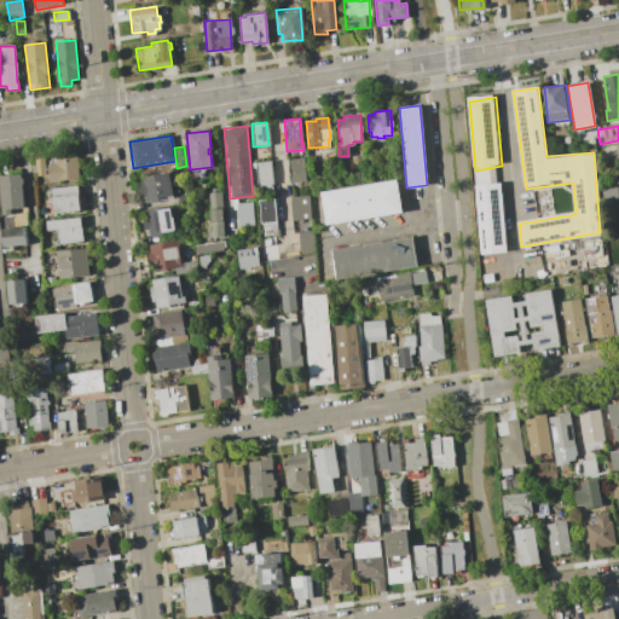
[(55,163),(55,154),(76,152),(79,179),(50,180),(48,163),(55,163)]
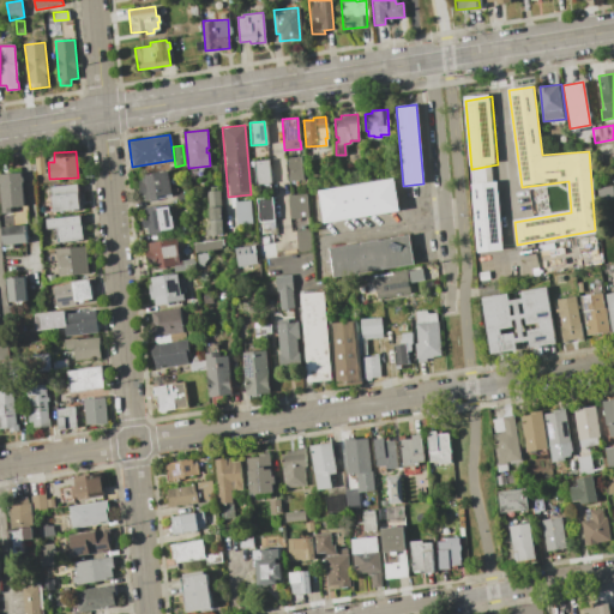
[(43,156),(44,174),(35,174),(34,157),(43,156)]
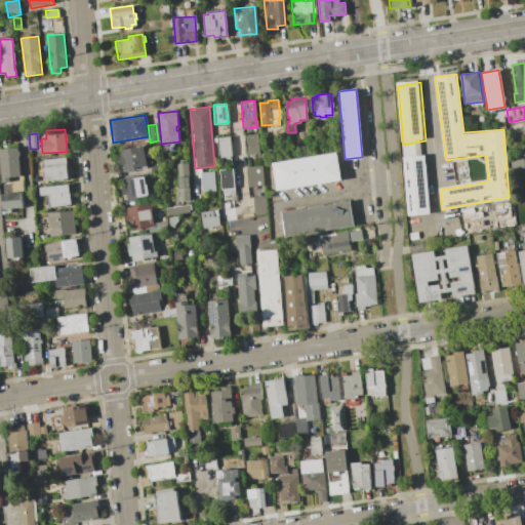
[(257,133),(258,153),(245,155),(244,134),(257,133)]
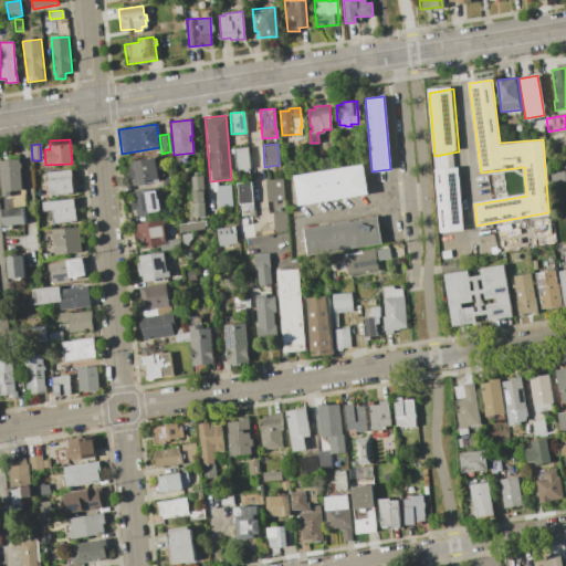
[(248,147),(249,168),(234,169),(233,148),(248,147)]
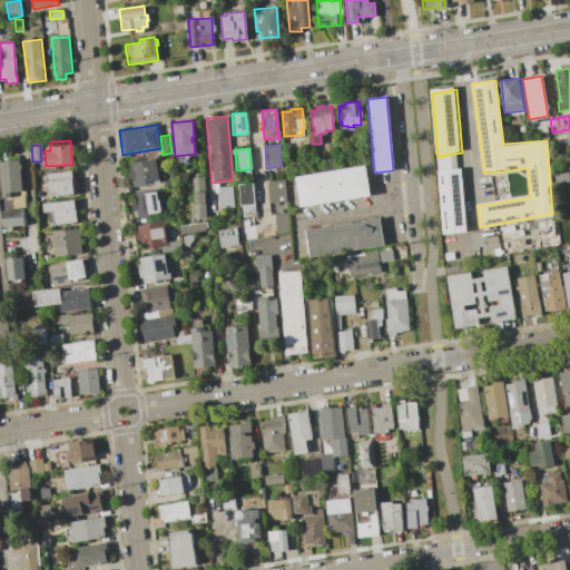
[(131,167),(130,161),(156,158),(159,179),(146,182),(147,185),(134,187),(133,180),(129,182),(127,168),(131,167)]
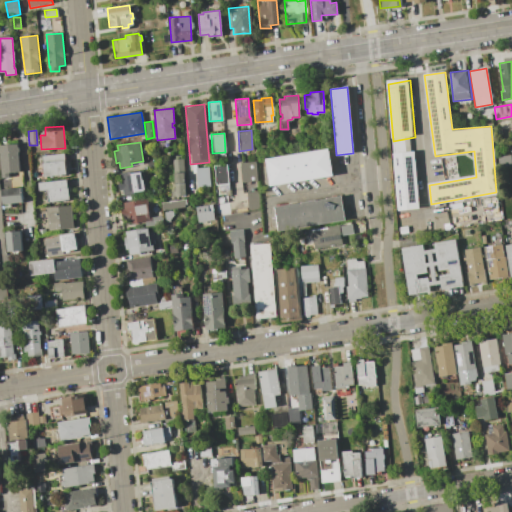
[(0,166),(0,144),(17,143),(19,172),(9,173),(10,176),(1,177),(0,166)]
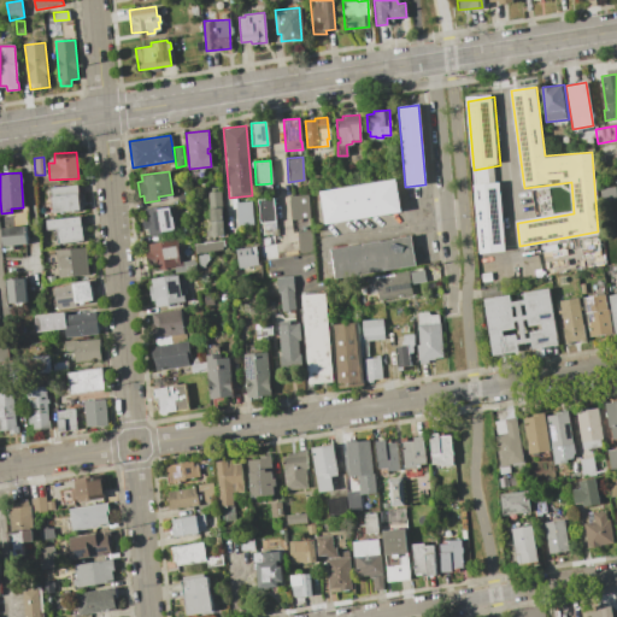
[(395,178),(401,211),(325,223),(321,192),(395,178)]
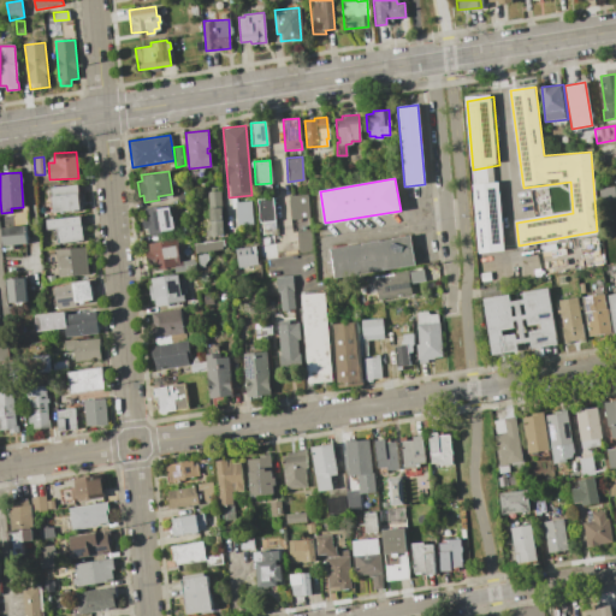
[(475,187),(480,256),(507,252),(501,184),(475,187)]
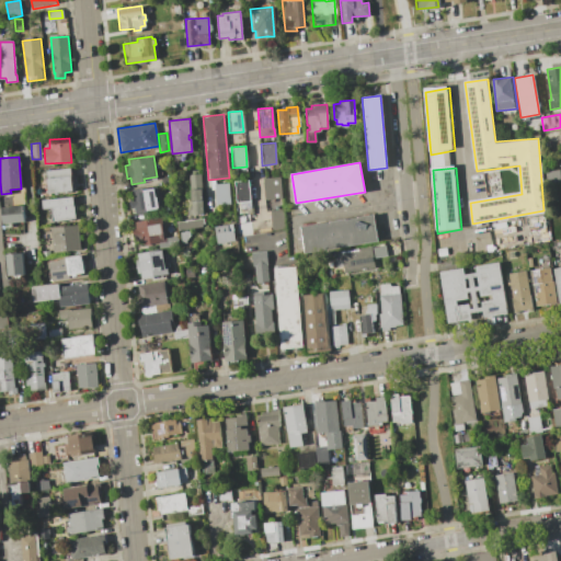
[(70,169),(72,191),(48,193),(46,171),(70,169)]
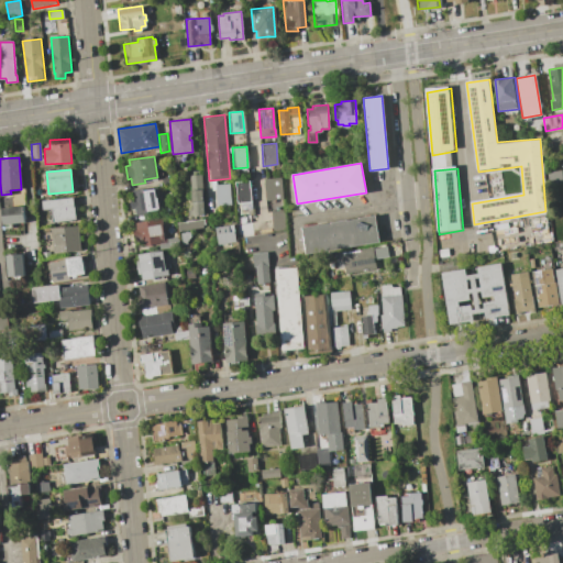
[(187,210),(191,210),(189,175),(190,175),(190,170),(198,170),(199,174),(200,174),(202,214),(187,216),(187,210)]
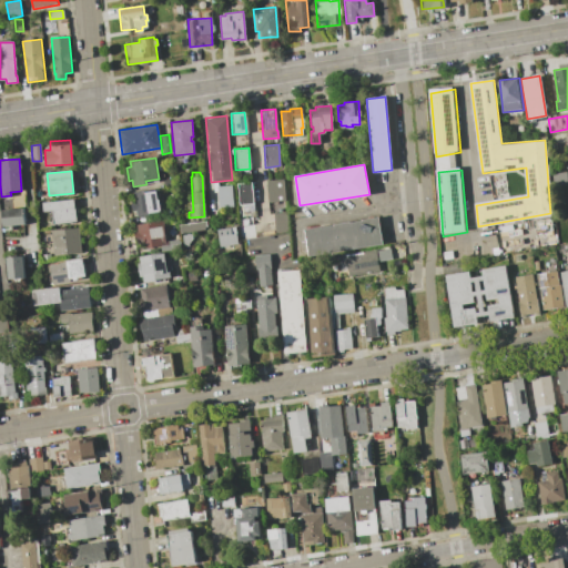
[(567,186),(566,172),(553,173),(555,188),(567,186)]
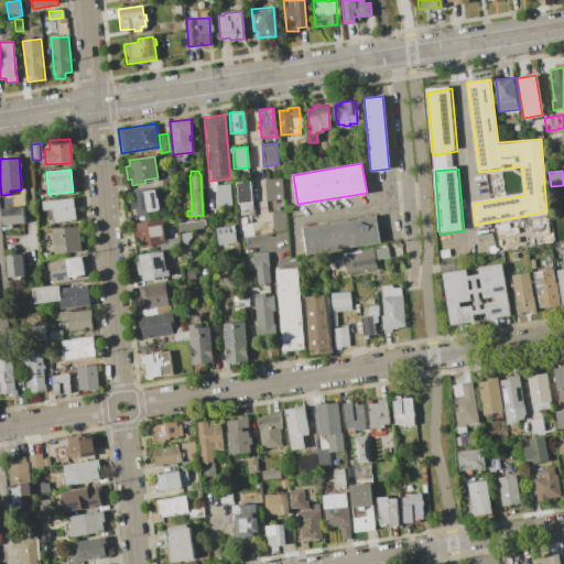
[(174,176),(175,184),(163,186),(162,179),(174,176)]
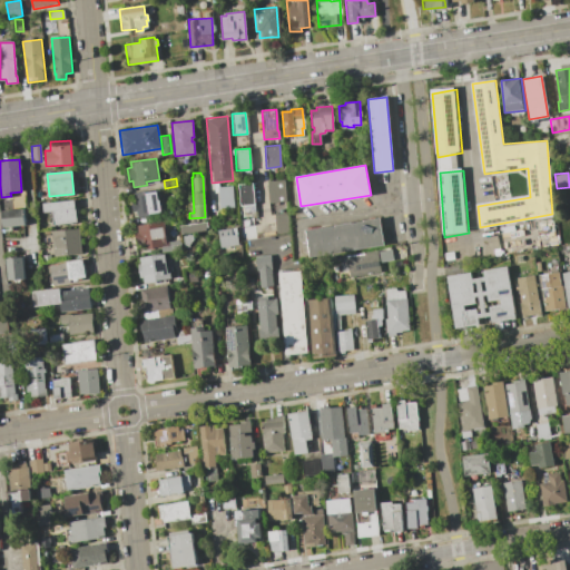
[(284,179),(285,200),(268,203),(266,182),(284,179)]
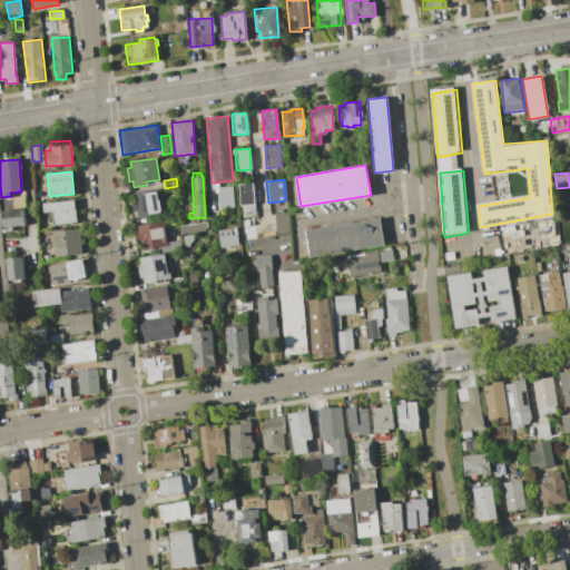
[(252,183),(254,204),(239,206),(237,184),(252,183)]
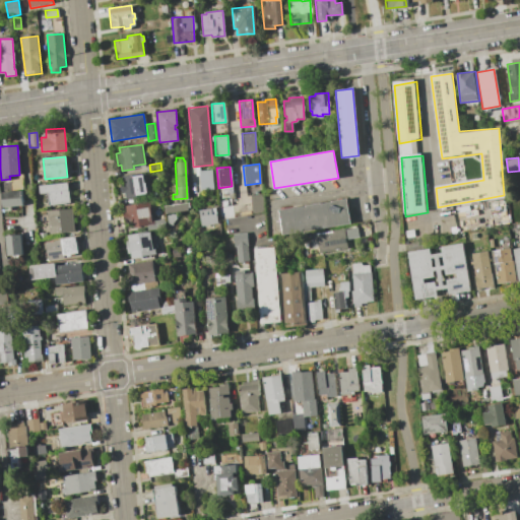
[(211,170),(212,189),(199,190),(197,171),(211,170)]
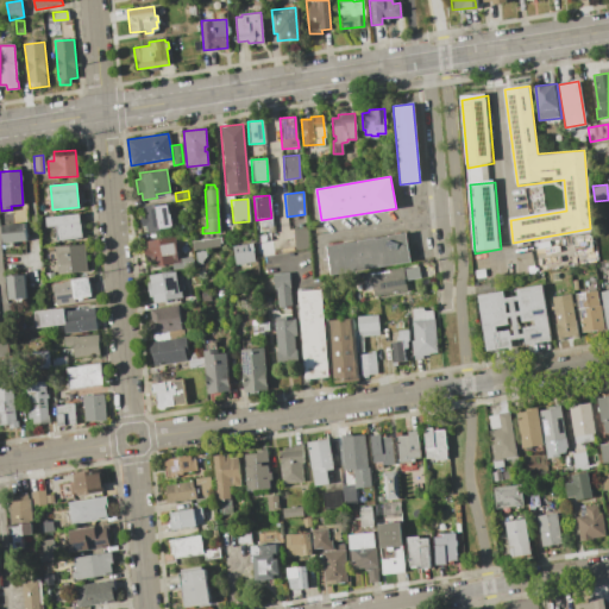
[(143,215),(142,206),(169,202),(173,228),(146,232),(145,231),(143,232),(142,226),(140,227),(139,215),(143,215)]
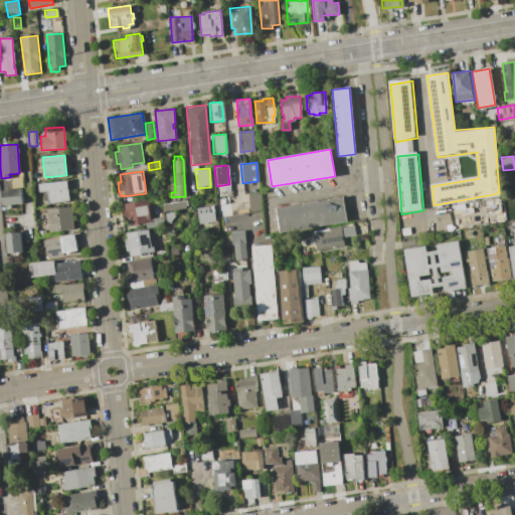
[(66,180),(68,201),(46,203),(45,191),(38,191),(37,184),(66,180)]
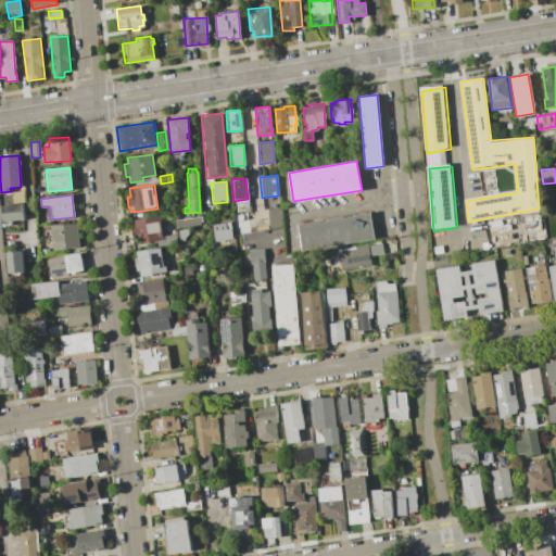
[(0,205),(22,203),(24,219),(2,222),(0,205)]
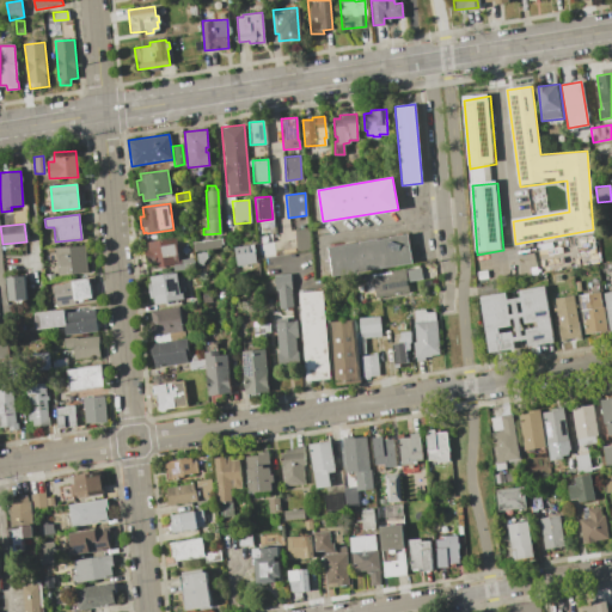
[(308,227),(310,250),(294,251),(293,228),(308,227)]
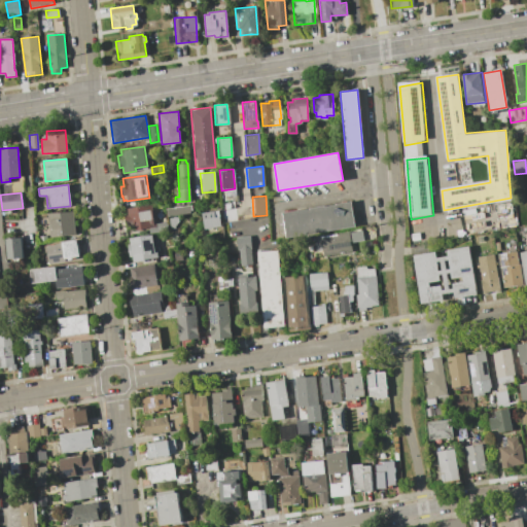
[(350,201),(354,226),(286,238),(282,213),(350,201)]
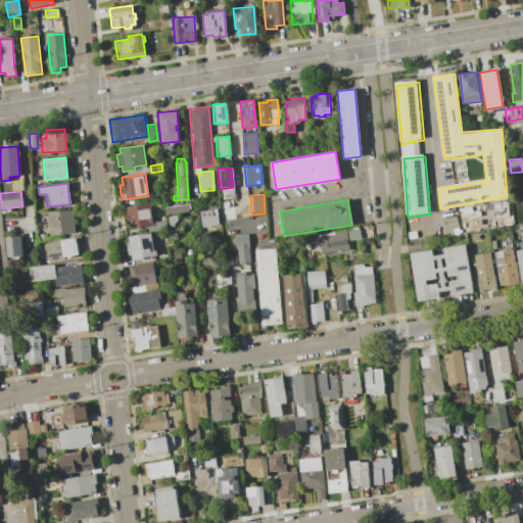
[(147,226),(128,229),(128,225),(124,226),(123,222),(121,222),(120,217),(122,217),(122,212),(126,212),(125,206),(149,203),(152,218),(153,218),(154,221),(164,220),(167,229),(148,232),(147,226)]
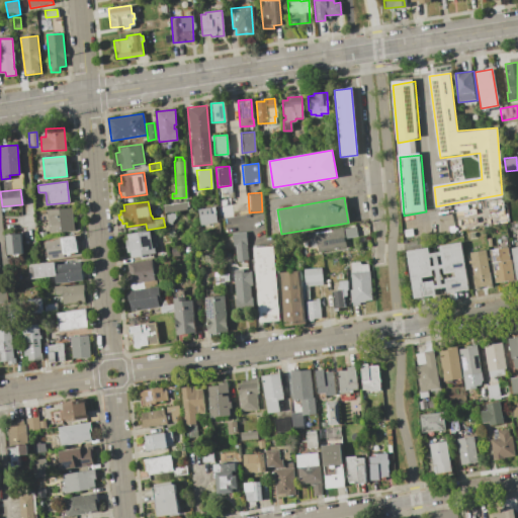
[(187,201),(188,209),(164,212),(163,204),(187,201)]
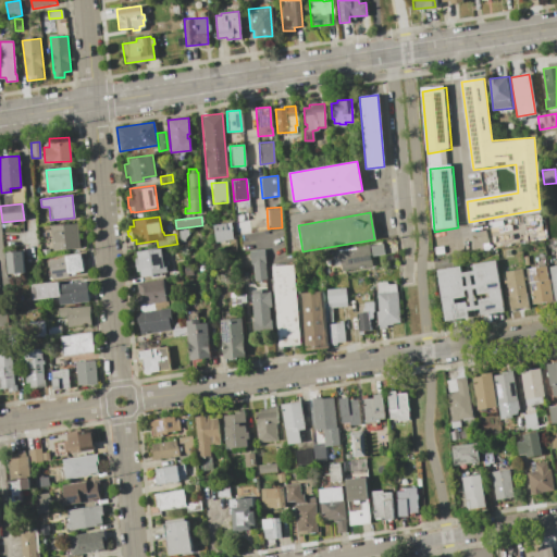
[(230,222),(232,240),(214,243),(212,225),(230,222)]
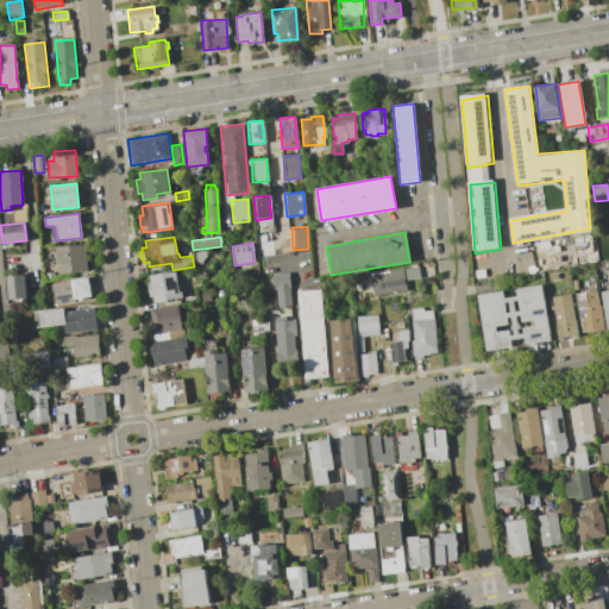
[(83,244),(87,270),(58,274),(55,248),(83,244)]
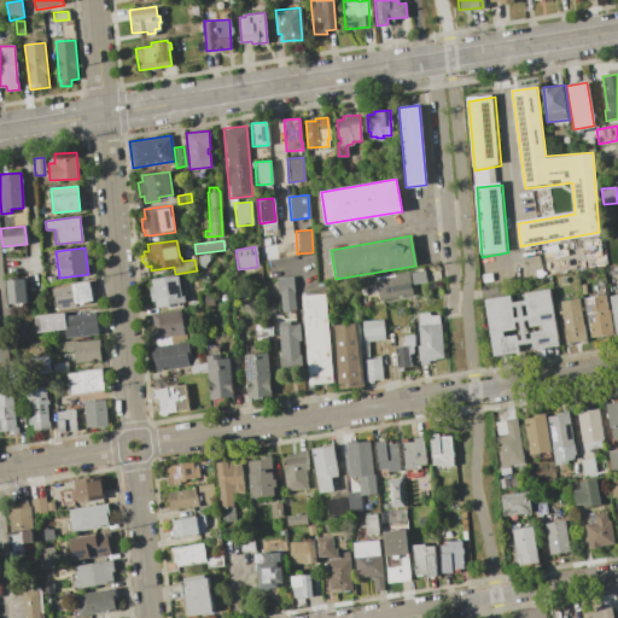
[(408,272),(408,273),(424,269),(426,281),(410,284),(412,295),(402,297),(378,301),(373,278),(408,272)]
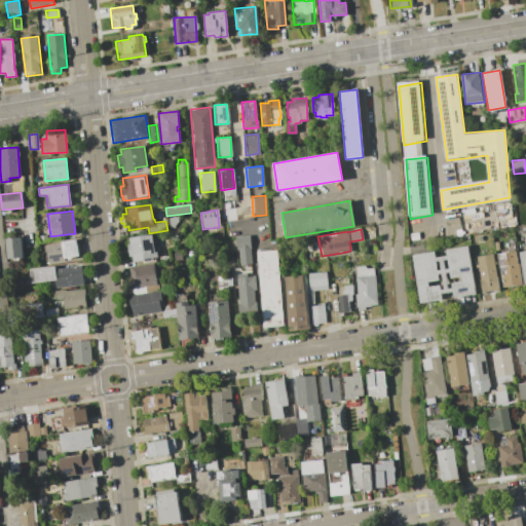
[(129,243),(128,237),(151,233),(154,252),(156,251),(157,257),(132,261),(130,256),(128,256),(126,243),(129,243)]
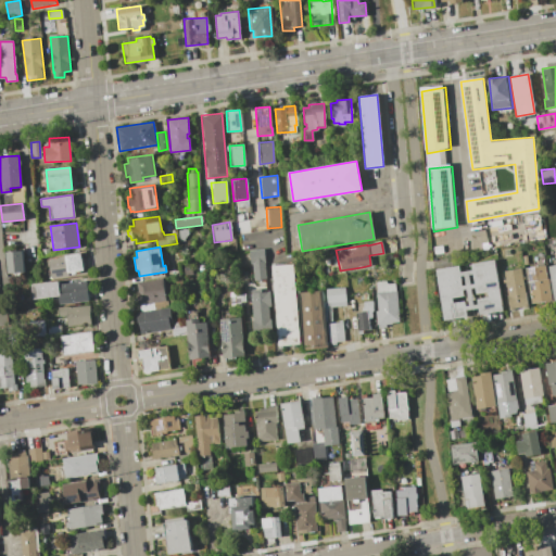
[(263,249),(265,278),(252,279),(251,263),(249,263),(248,250),(263,249)]
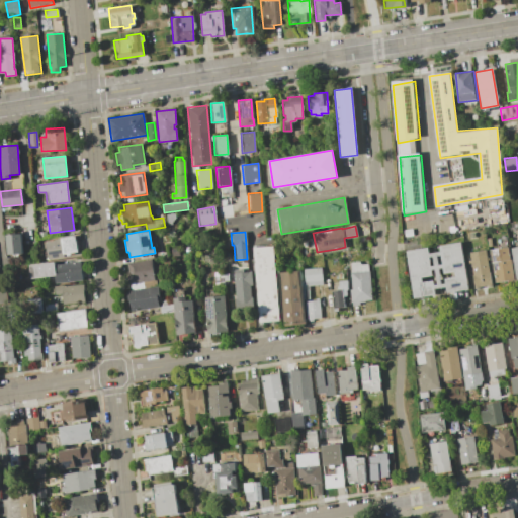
[(20,234),(21,253),(6,254),(5,235),(20,234)]
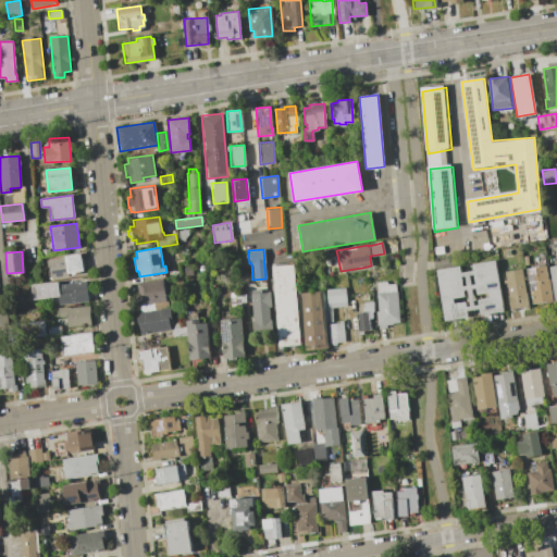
[(79,254),(83,271),(76,272),(77,274),(72,275),(72,273),(67,273),(69,275),(50,279),(47,260),(64,258),(64,256),(79,254)]
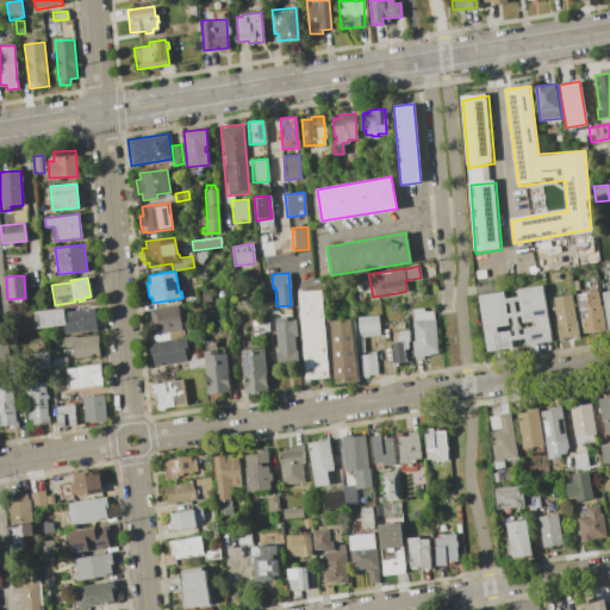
[(503,292),(504,298),(517,296),(516,288),(542,285),(551,341),(526,344),(524,337),(510,340),(511,347),(486,350),(477,296),(503,292)]
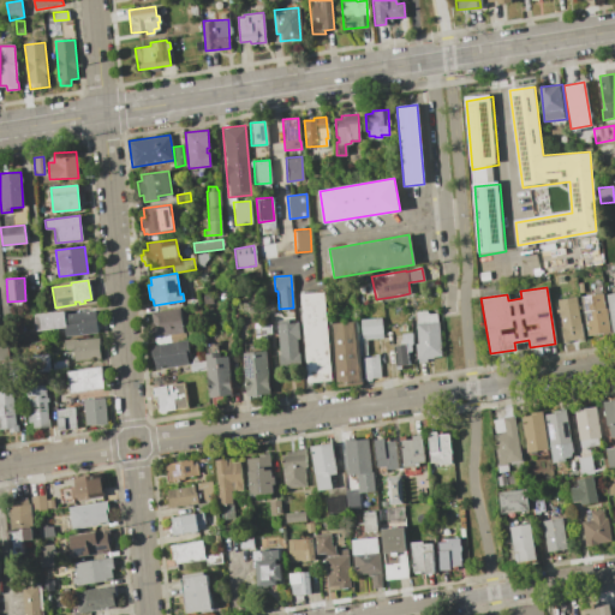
[(323,291),(332,380),(306,382),(299,293),(323,291)]
